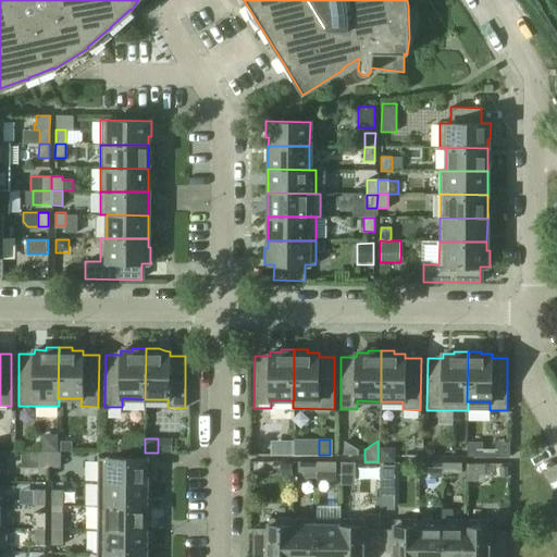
[(71,450),(71,442),(60,442),(60,450),(71,450)]
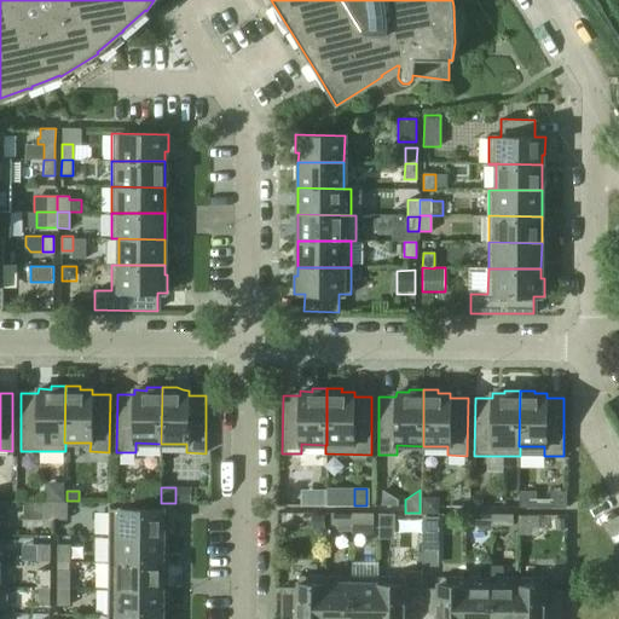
[(41,502),(41,520),(55,520),(55,502),(41,502)]
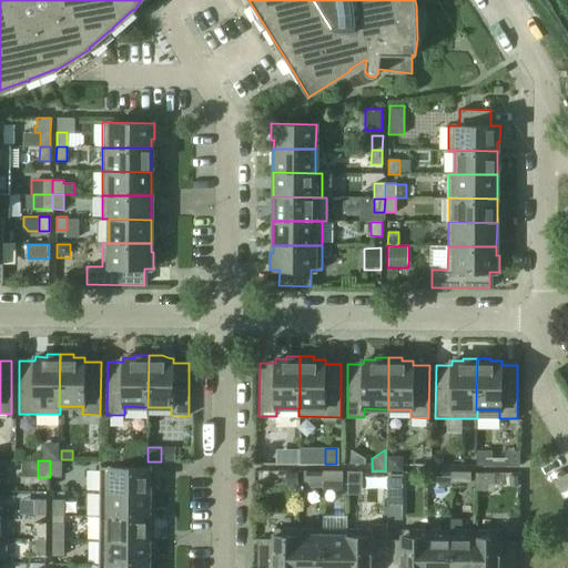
[(61,460),(50,460),(50,477),(61,477),(61,460)]
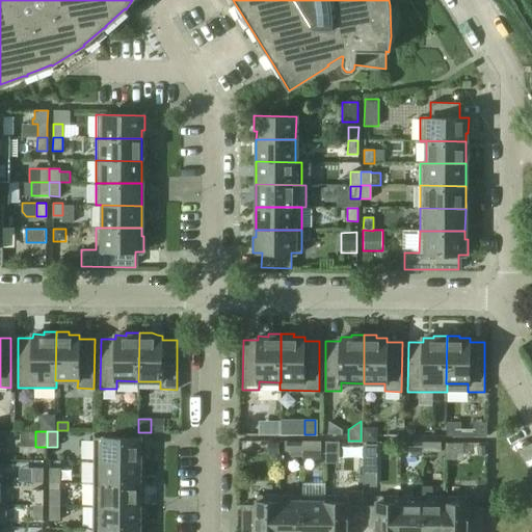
[(94,434),(94,460),(142,461),(142,448),(140,448),(140,435),(139,435),(139,437),(95,437),(95,435),(94,434)]
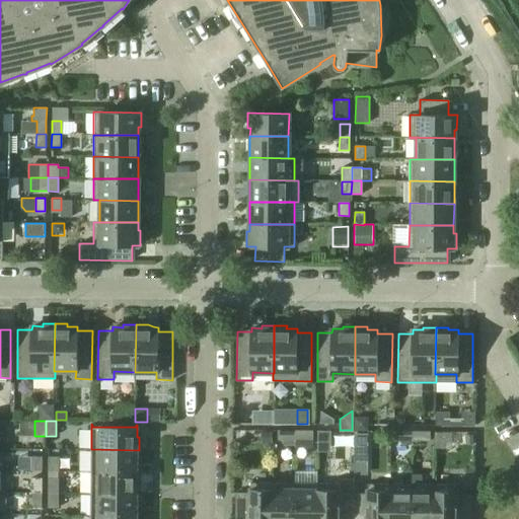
[(278,439),(295,440),(295,430),(278,430),(278,439)]
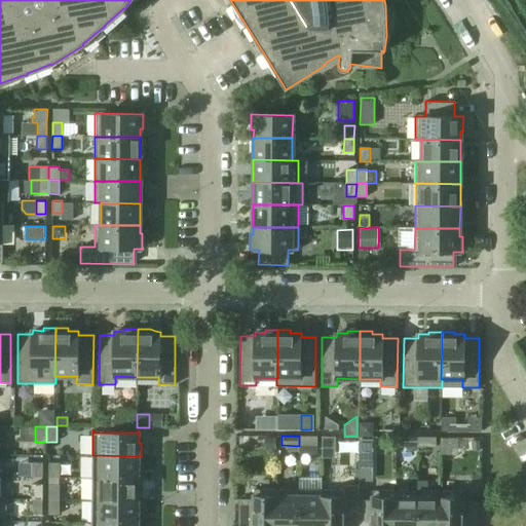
[(299,436),(299,446),(316,446),(316,437),(299,436)]
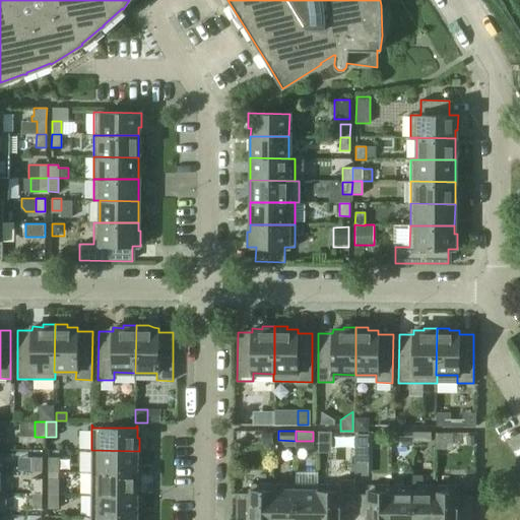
[(395,442),(413,442),(413,432),(396,432),(395,442)]
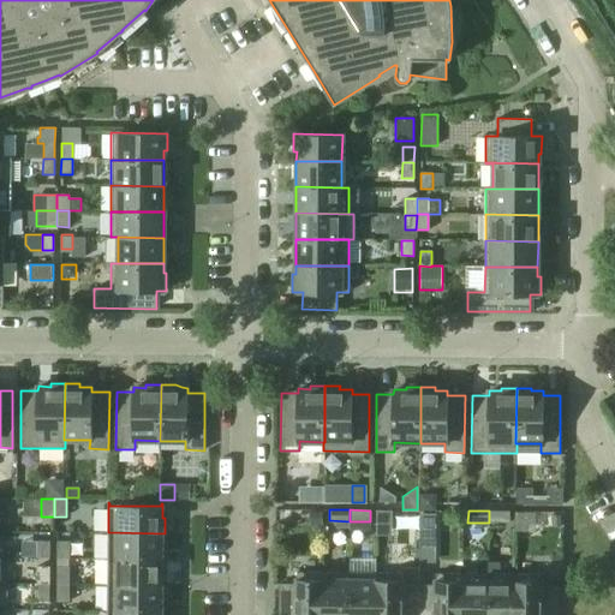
[(489,511),(489,523),(509,523),(509,511),(489,511)]
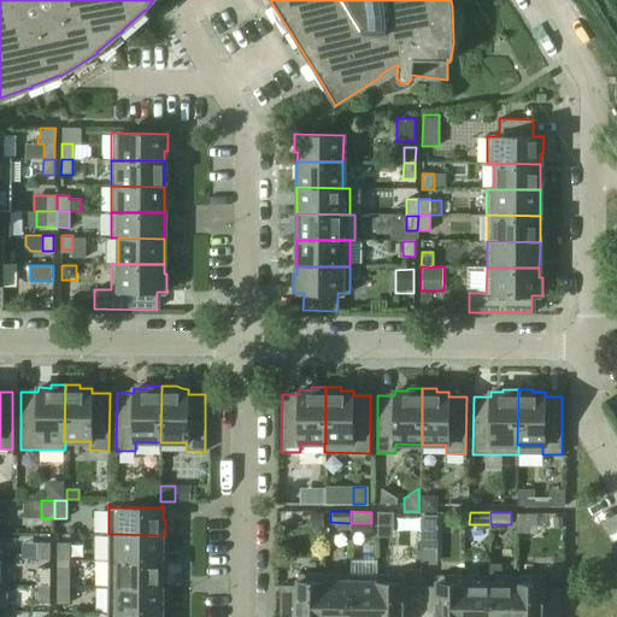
[(310,513),(310,528),(323,528),(323,515),(310,513)]
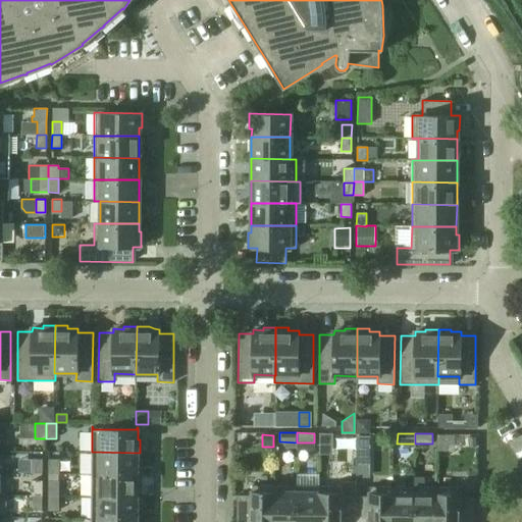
[(92,452),(91,474),(137,474),(137,466),(140,466),(140,453),(92,452)]
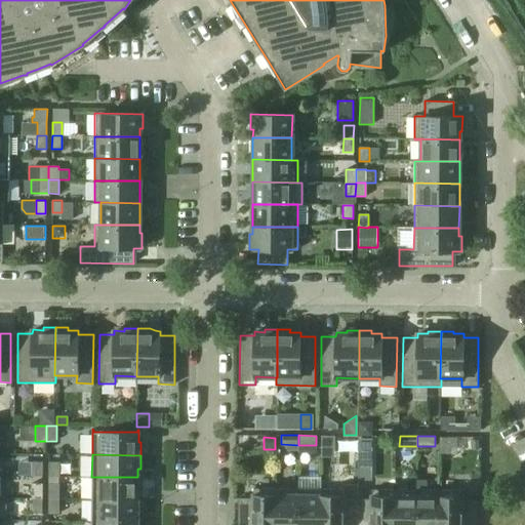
[(32,462),(32,466),(32,477),(42,477),(43,466),(42,462),(32,462)]
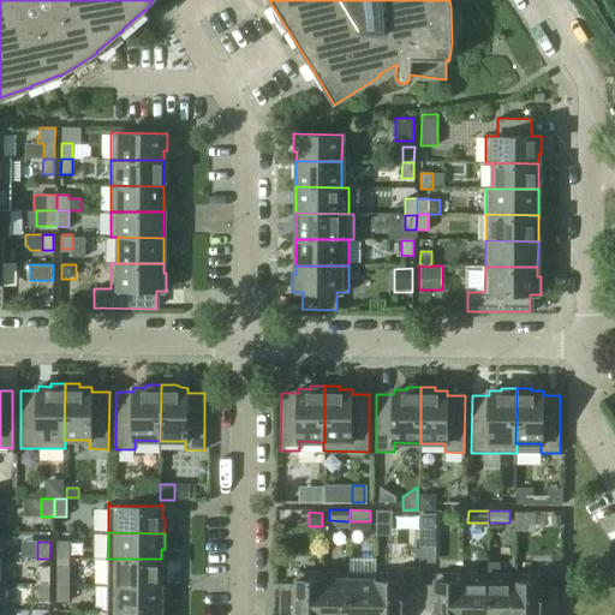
[(58,542),(58,547),(58,559),(70,559),(70,547),(70,542),(58,542)]
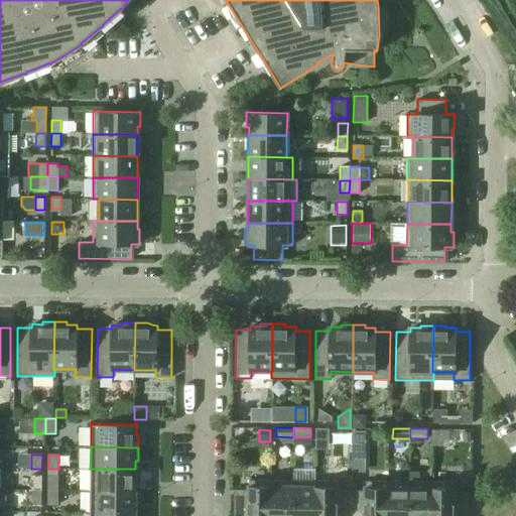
[(366,458),(352,458),(352,472),(366,472),(366,458)]
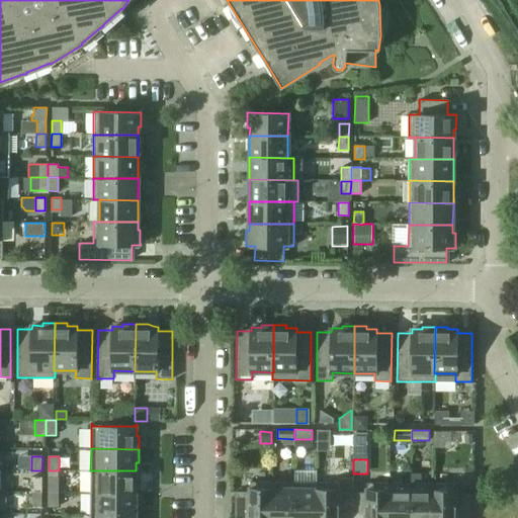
[(90,470),(90,493),(138,493),(139,480),(136,480),(136,470),(90,470)]
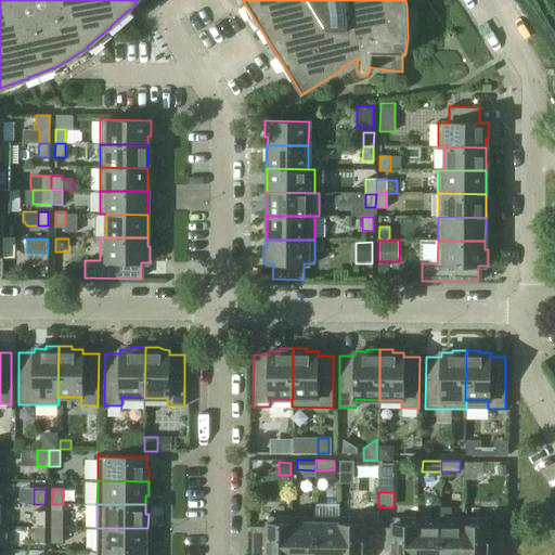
[(416,554),(440,554),(440,507),(430,507),(430,517),(417,517),(416,554)]
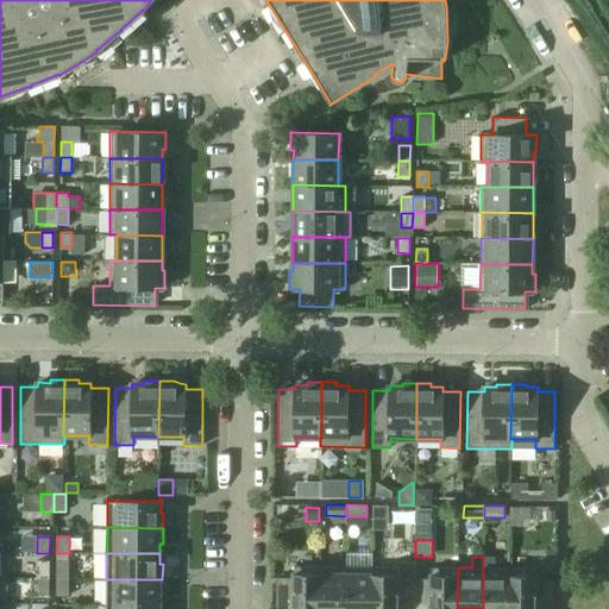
[(483,608),(508,608),(509,569),(494,567),(495,557),(483,557),(483,608)]
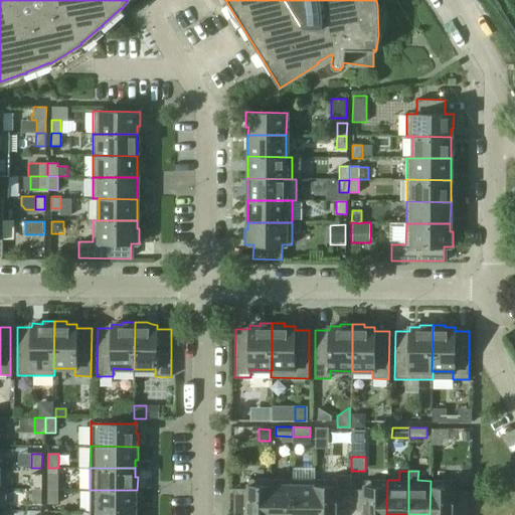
[(31,475),(31,489),(41,489),(41,475),(31,475)]
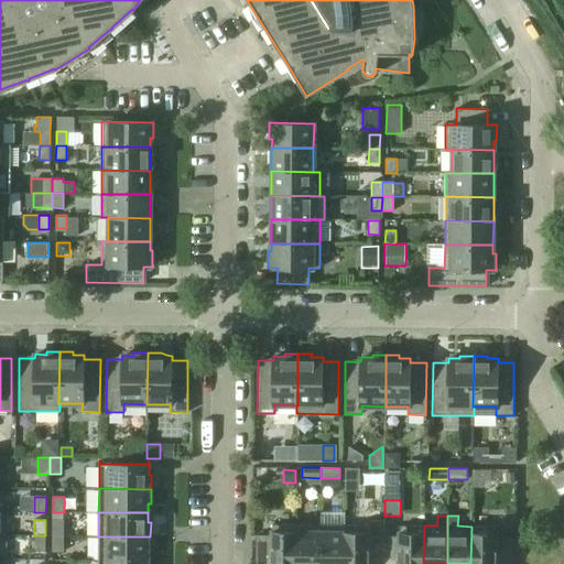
[(53,520),(52,535),(64,535),(64,520),(53,520)]
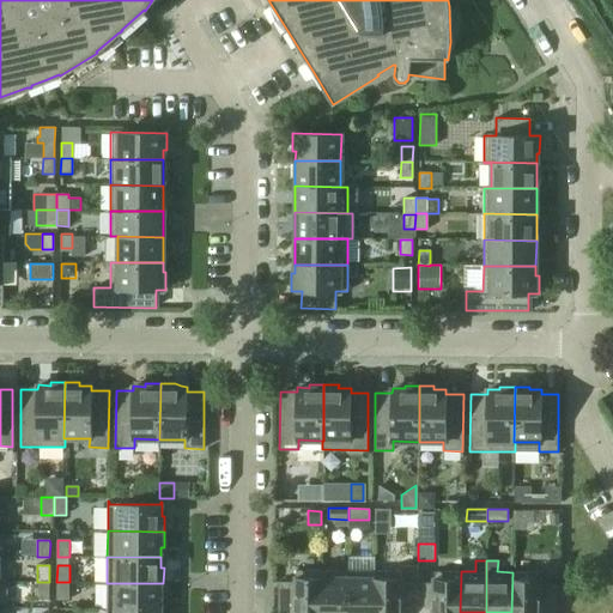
[(321,612),(322,570),(296,570),(296,582),(278,581),(278,612),(321,612)]
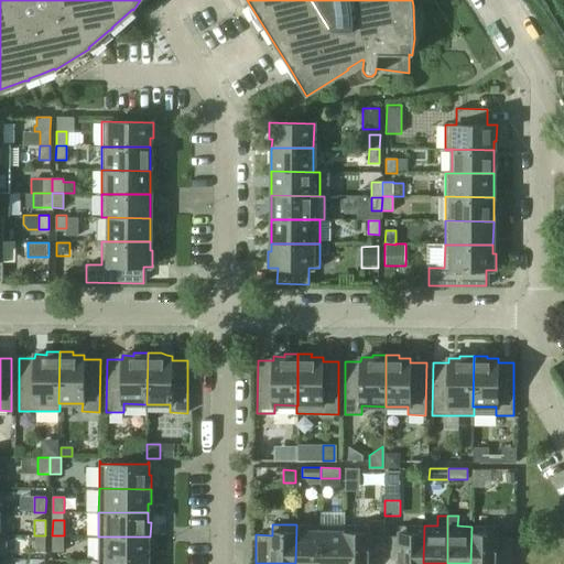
[(295,563),(320,563),(321,525),(296,524),(295,563)]
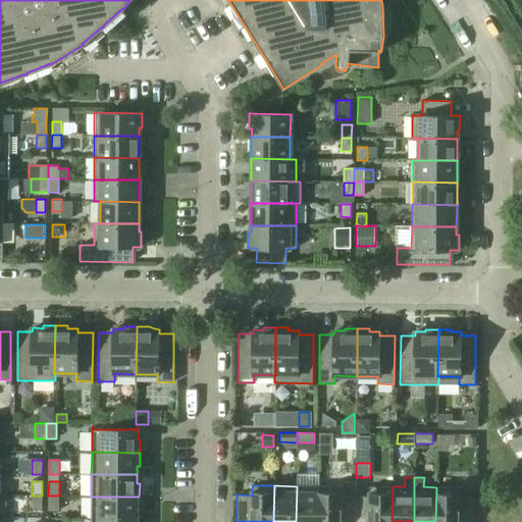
[(296,521),(318,521),(318,486),(297,486),(296,521)]
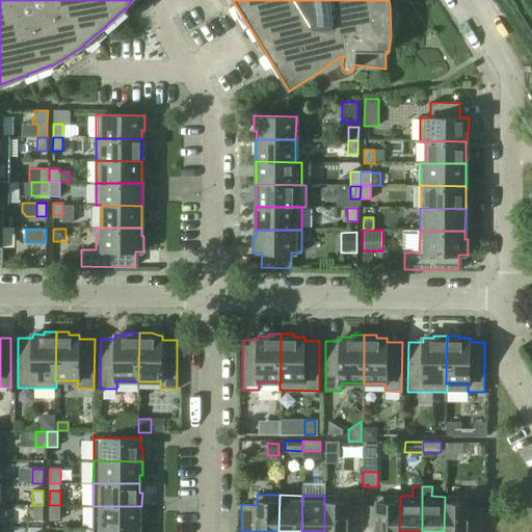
[(362,531),(362,506),(348,506),(348,496),(324,496),(324,531),(362,531)]
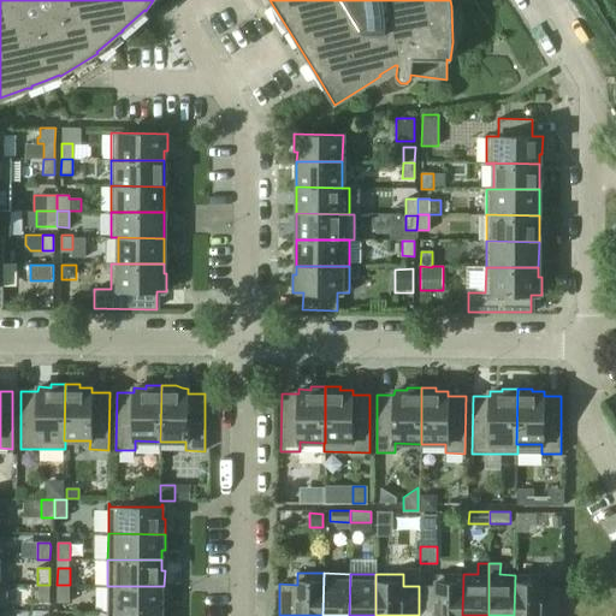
[(462,615),(463,574),(436,574),(436,586),(419,586),(419,615),(462,615)]
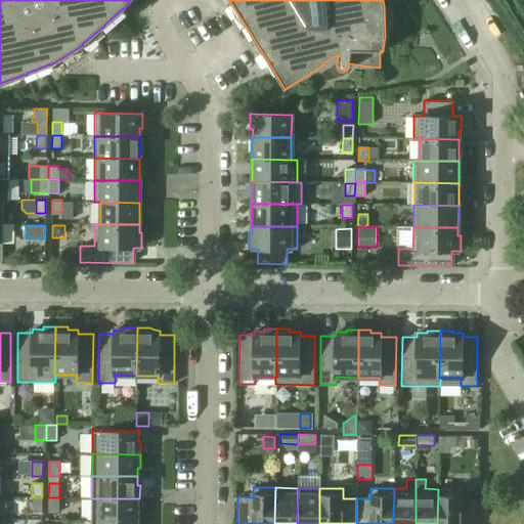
[(438,489),(437,523),(475,523),(476,498),(461,498),(461,489),(438,489)]
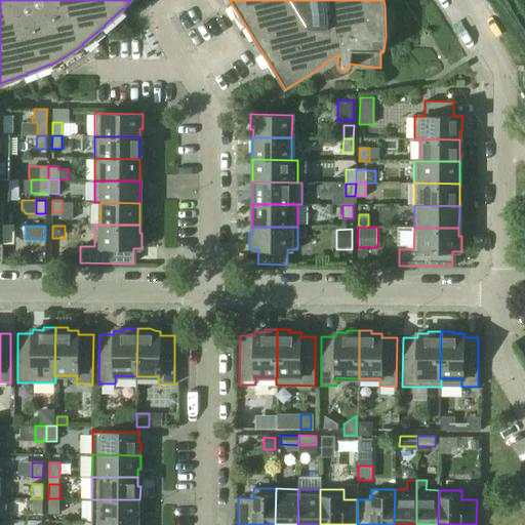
[(42,498),(32,498),(32,514),(42,514),(42,498)]
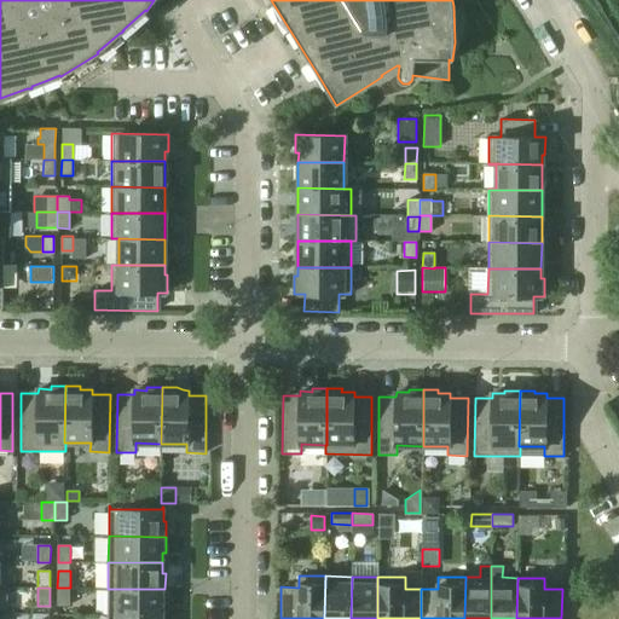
[(70,588),(57,588),(57,606),(69,606),(70,588)]
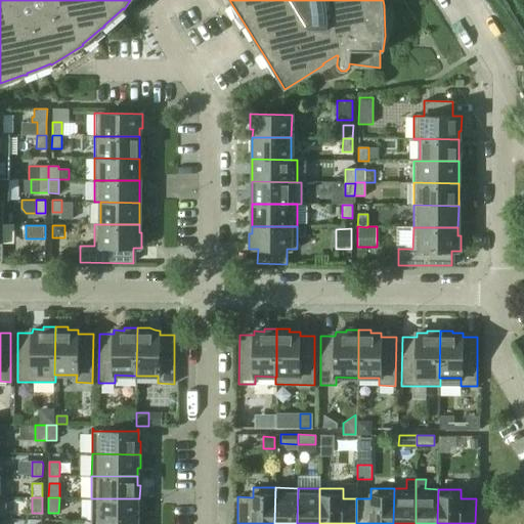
[(91,498),(91,520),(137,521),(137,512),(139,512),(139,498),(91,498)]
